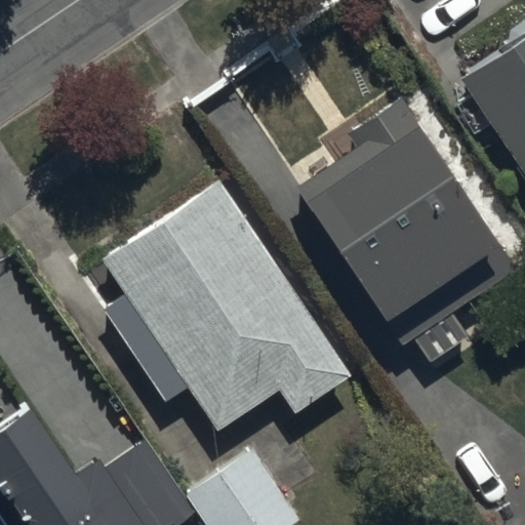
[(524,30),(453,79),(524,183),(524,30)]
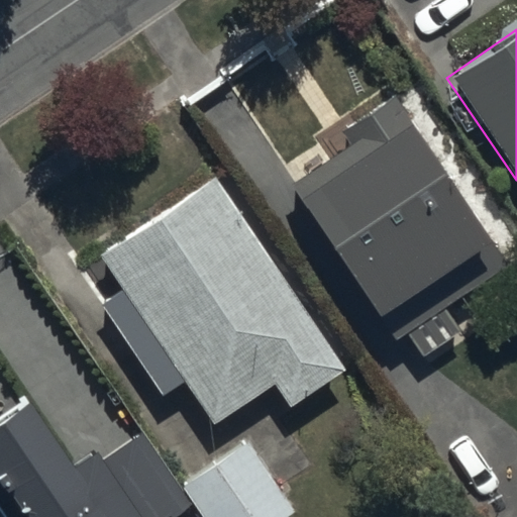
[(396,108),(287,181),(398,344),(506,272),(396,108)]
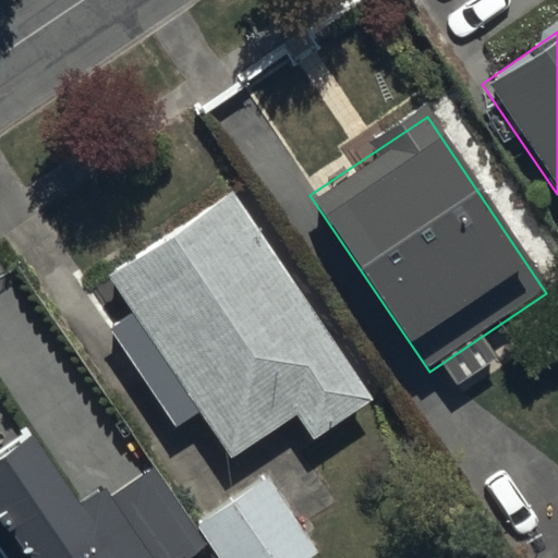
[(376,404),(231,191),(106,276),(232,460),(295,417),(315,446),(376,404)]
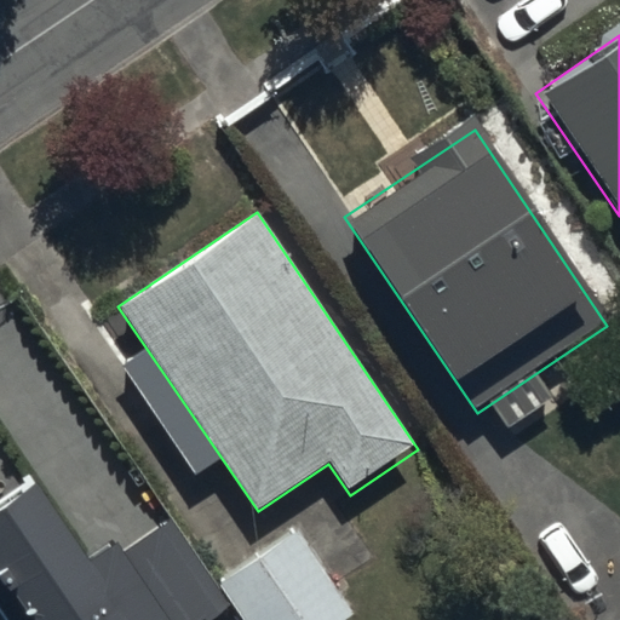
[(33,488),(0,507),(0,557),(39,619),(217,619),(159,527),(86,573),(33,488)]
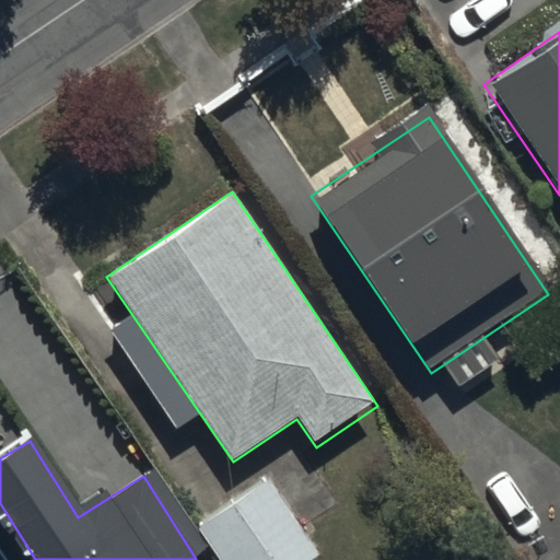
[(264,478),(197,523),(221,559),(308,559),(315,556),(264,478)]
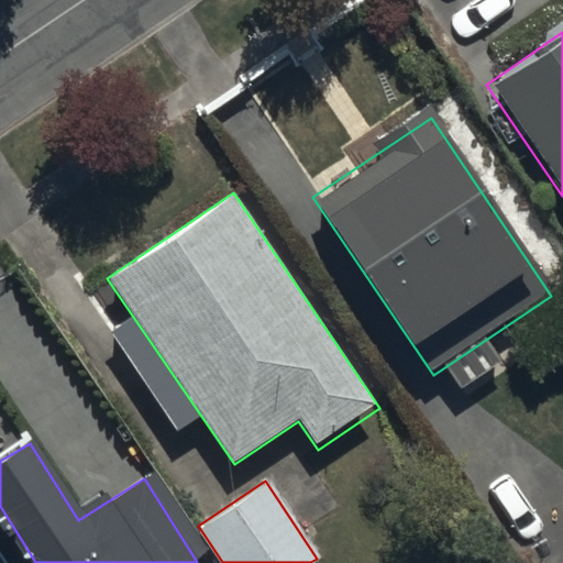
All buildings are outlined.
